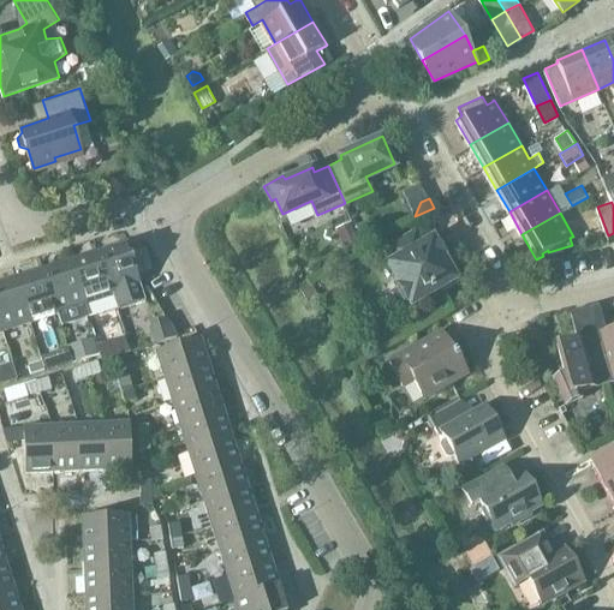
[(368,217),(357,223),(365,240),(376,234),(368,217)]
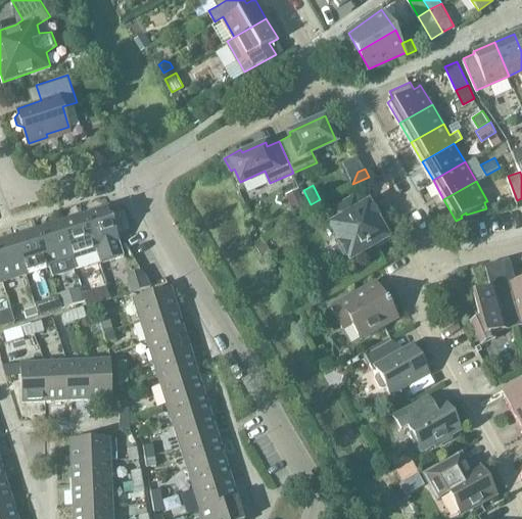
[(361,206),(353,194),(329,208),(336,221),(333,223),(342,240),(338,242),(345,254),(349,252),(351,255),(376,241),(378,244),(392,236),(373,203),(370,205),(368,202),(361,206)]
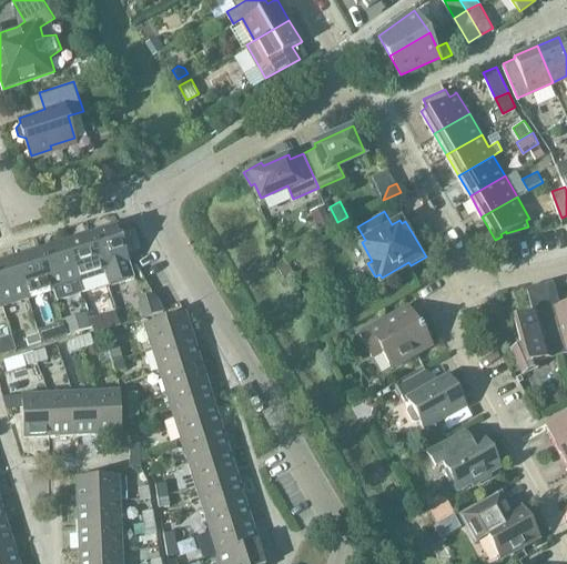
[(331,219),(317,224),(322,233),(334,228),(331,219)]
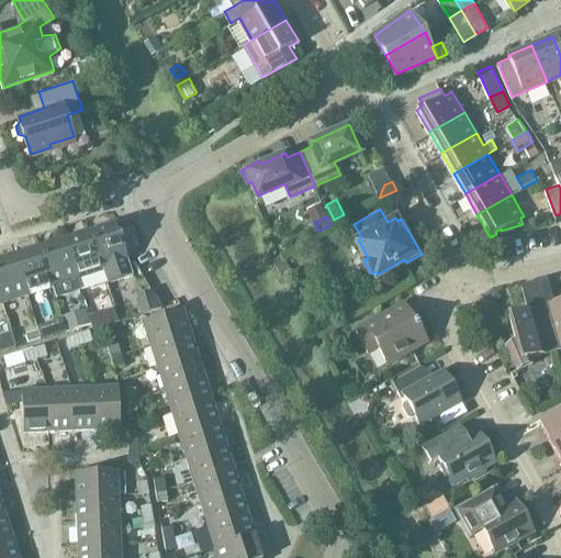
[(92,230),(104,267),(108,278),(133,269),(118,221),(92,230)]
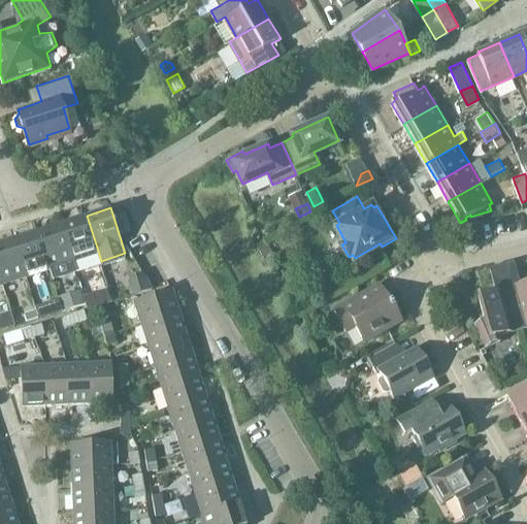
[(74,258),(98,251),(87,216),(63,223),(74,258)]
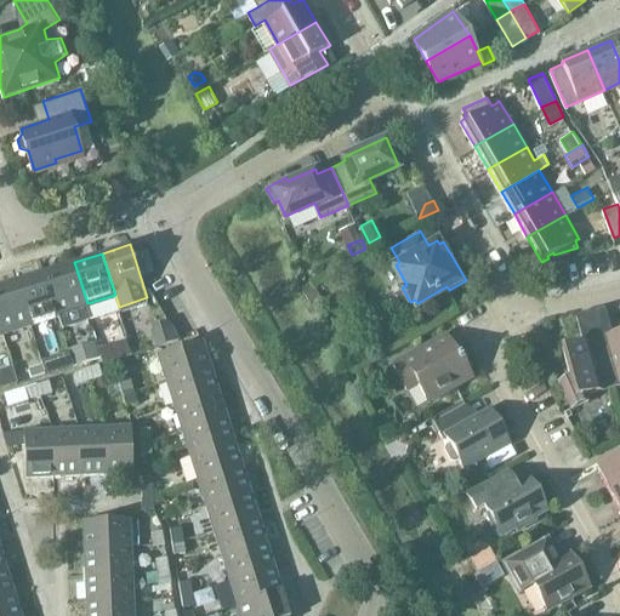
[(47,271),(61,313),(64,324),(91,315),(87,303),(74,262),(47,271)]
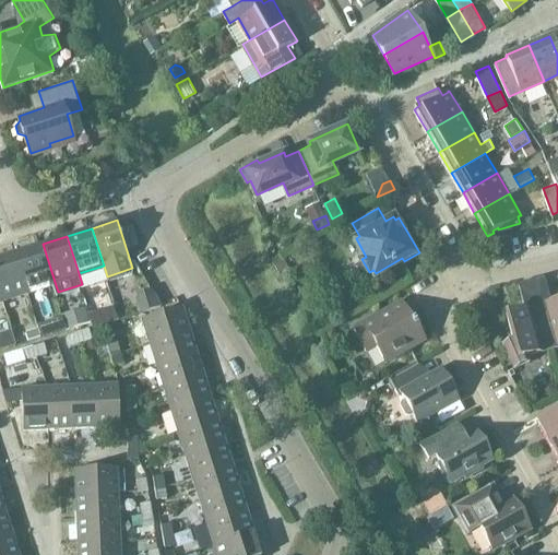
[(43,244),(18,252),(30,290),(55,282),(43,244)]
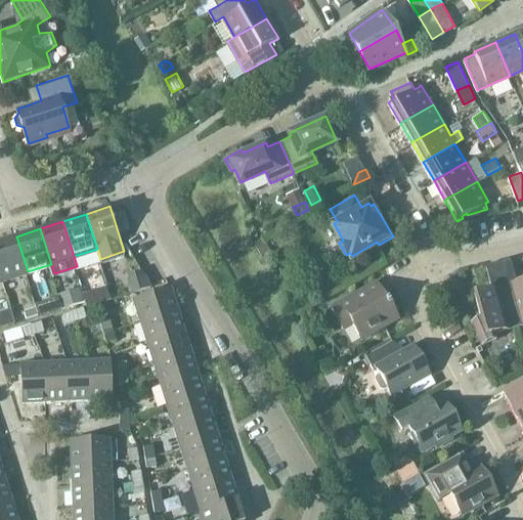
[(16,236),(0,241),(0,266),(4,278),(28,271),(16,236)]
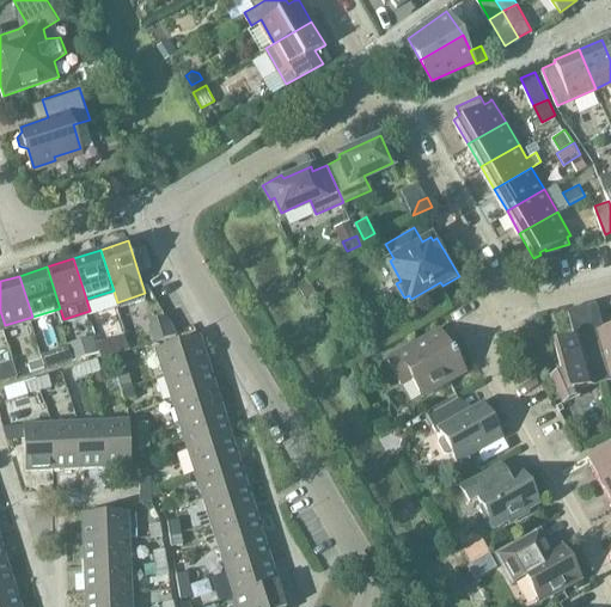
[(309,277),(298,282),(306,298),(312,295),(317,293),(309,277)]
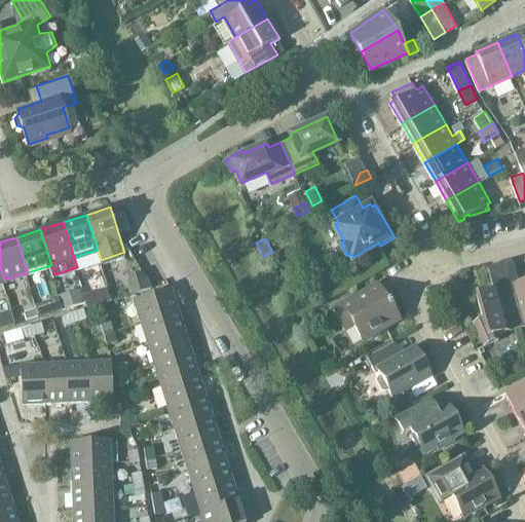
[(133,292),(152,286),(144,271),(136,273),(130,284),(133,292)]
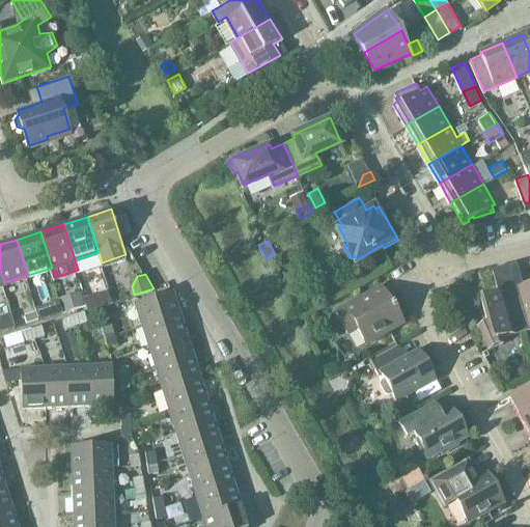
[(523,329),(529,327),(529,282),(525,284),(523,280),(510,283),(523,329)]
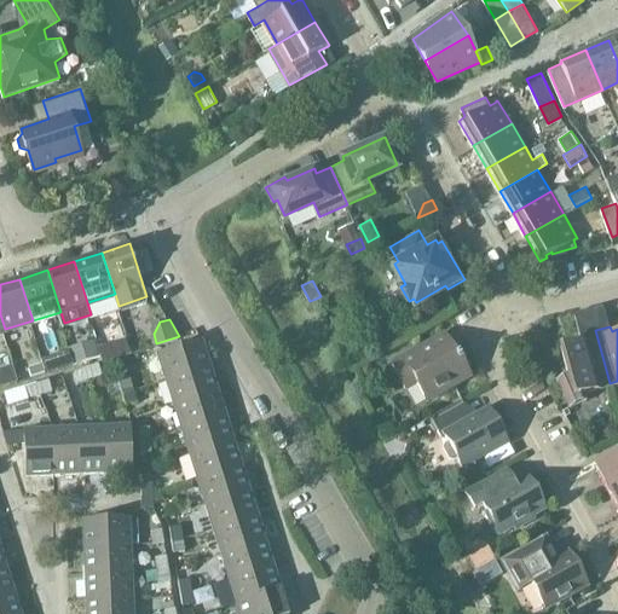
[(445,330),(392,360),(406,386),(417,380),(427,398),(472,374),(460,352),(457,352),(445,330)]
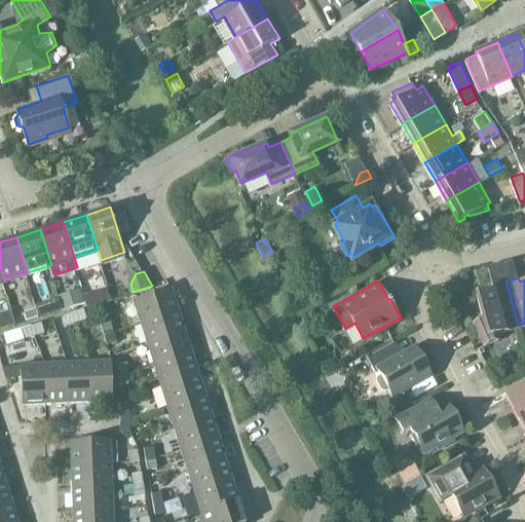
[(499,337),(497,332),(518,326),(505,281),(493,285),(493,289),(477,294),(483,317),(474,322),(484,344),(499,337)]
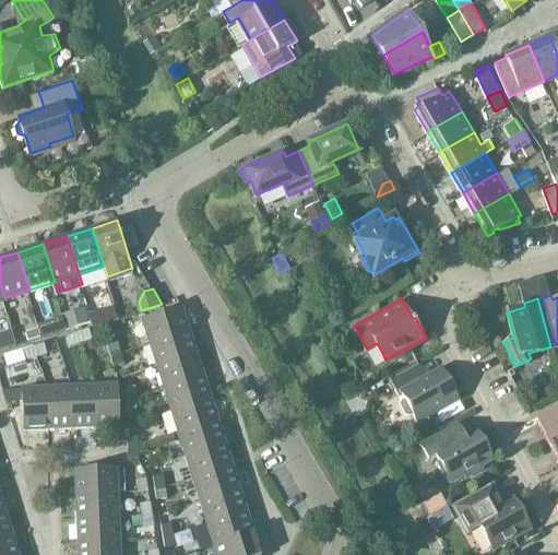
[(90,313),(93,325),(93,326),(119,317),(116,305),(90,313)]
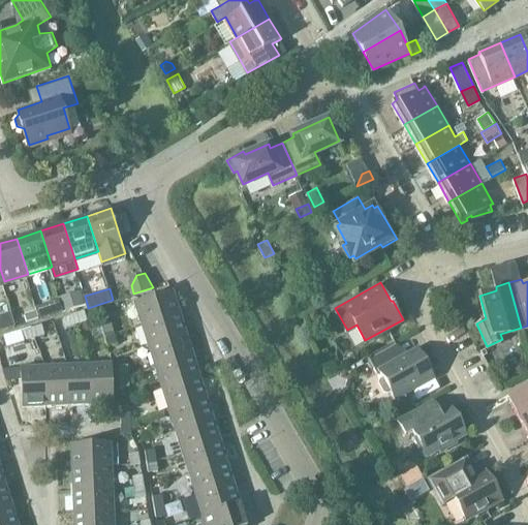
[(142,322),(180,310),(173,288),(134,300),(142,322)]
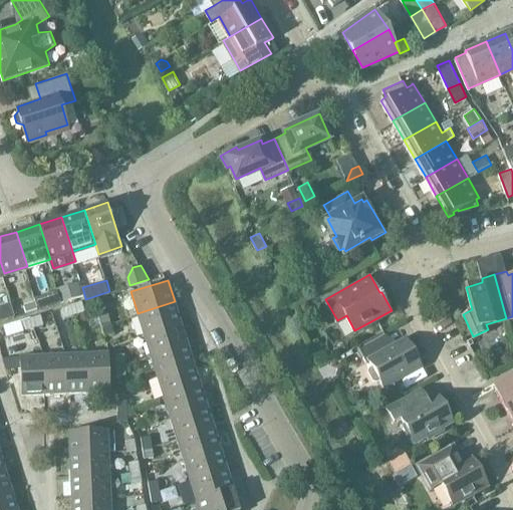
[(78,281),(59,287),(62,299),(82,293),(78,281)]
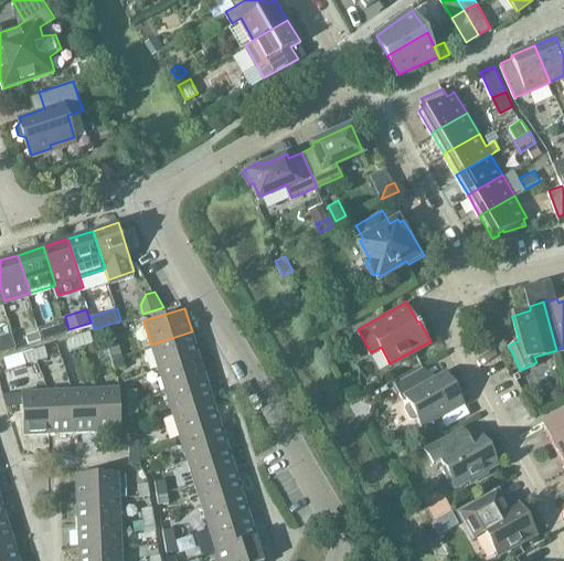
[(64,318),(39,326),(42,338),(67,330),(64,318)]
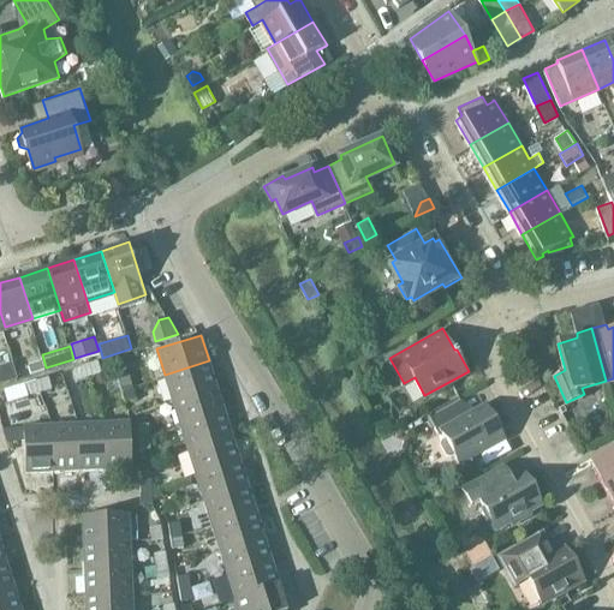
[(102,370),(99,358),(88,363),(90,374),(102,370)]
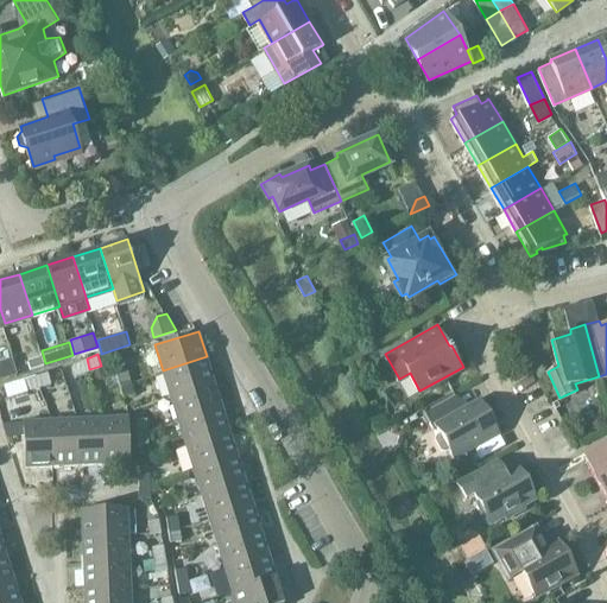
[(43,356),(29,360),(31,368),(45,363),(43,356)]
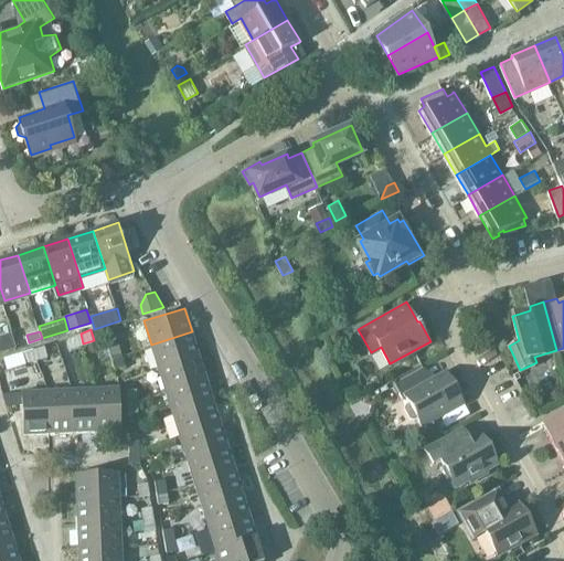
[(192,331),(151,345),(159,367),(199,355),(192,331)]
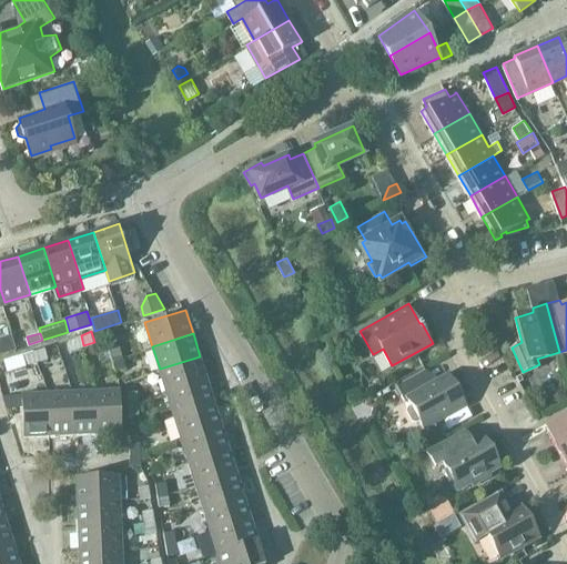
[(340,333),(331,338),(335,345),(344,341),(340,333)]
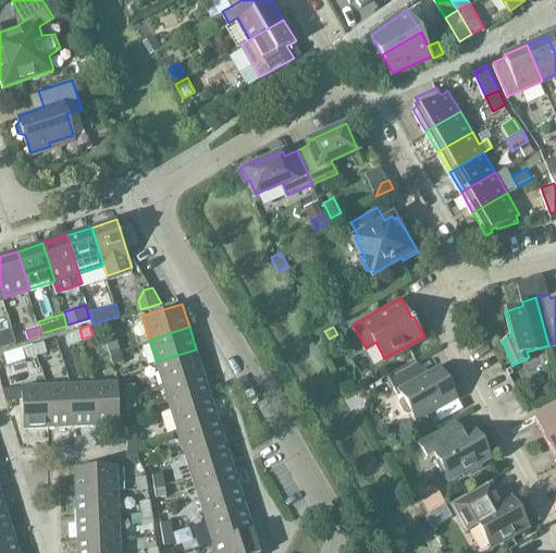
[(69,332),(72,342),(82,339),(79,329),(69,332)]
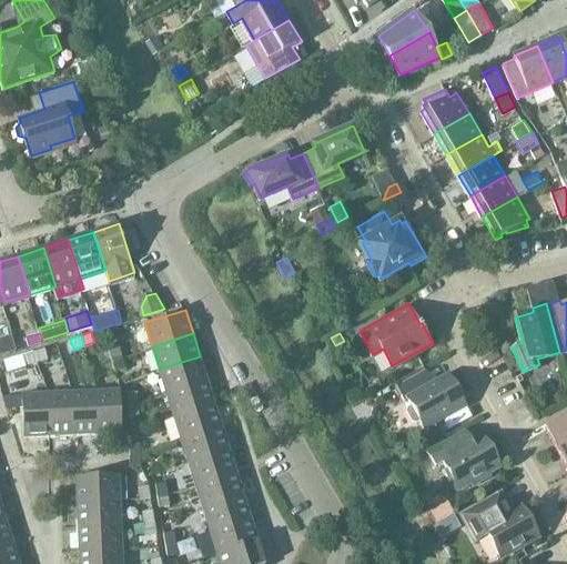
[(49,356),(46,345),(34,350),(38,360),(49,356)]
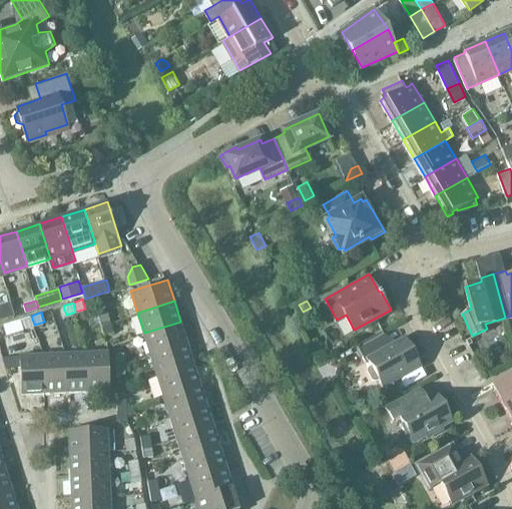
[(102,325),(111,321),(108,312),(99,315),(102,325)]
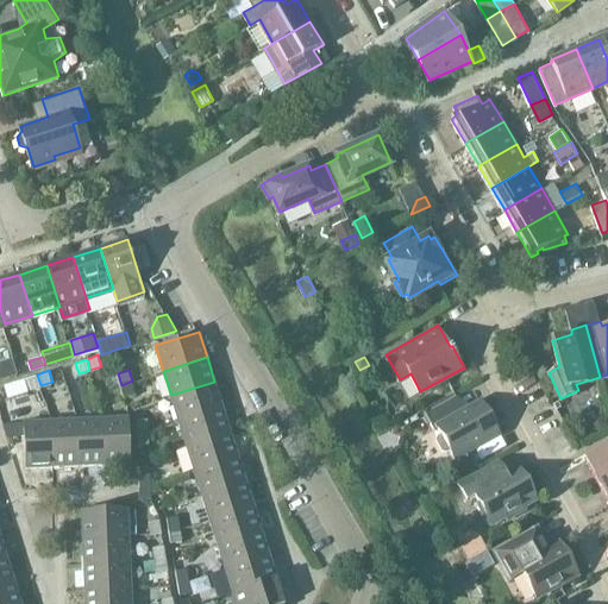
[(25,378),(29,389),(41,385),(37,375),(25,378)]
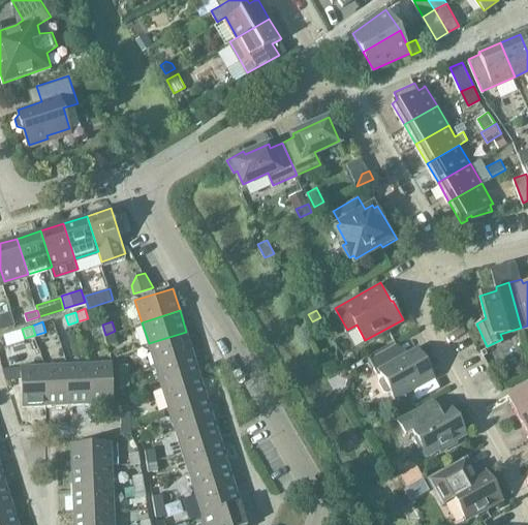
[(105,335),(109,344),(119,341),(115,331),(105,335)]
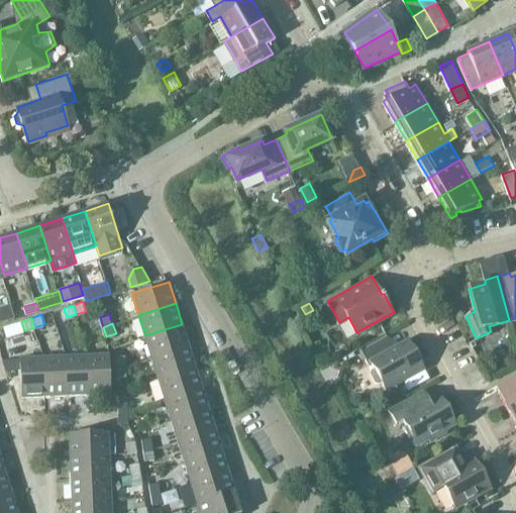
[(145,335),(151,356),(189,344),(182,324),(145,335)]
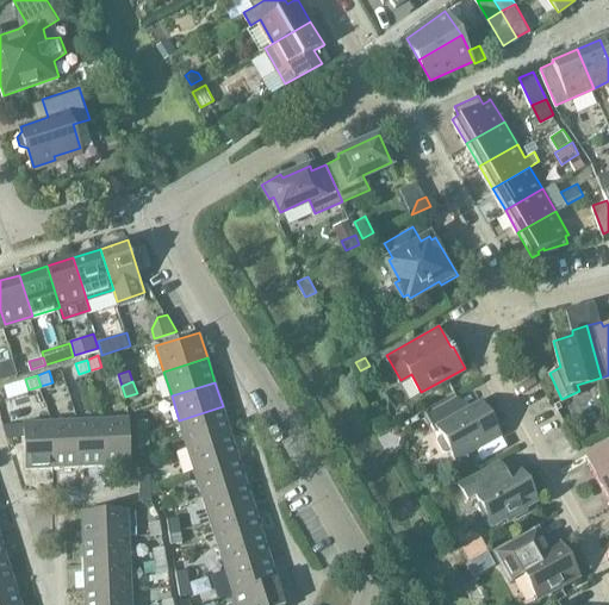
[(466,410),(459,395),(427,412),(435,428),(439,426),(442,432),(439,435),(437,438),(443,450),(448,451),(452,449),(457,456),(501,432),(483,400),(466,410)]
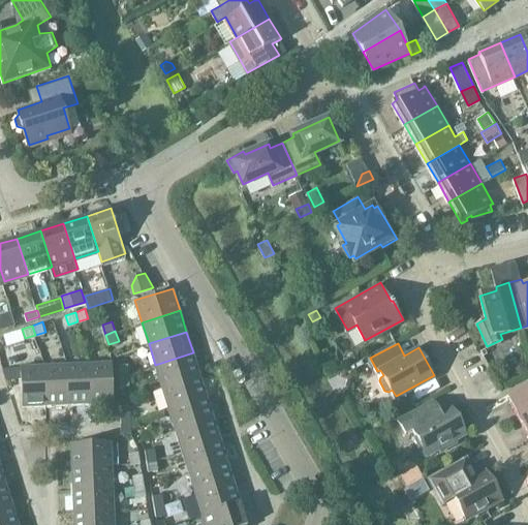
[(162,387),(200,374),(193,352),(155,365),(162,387)]
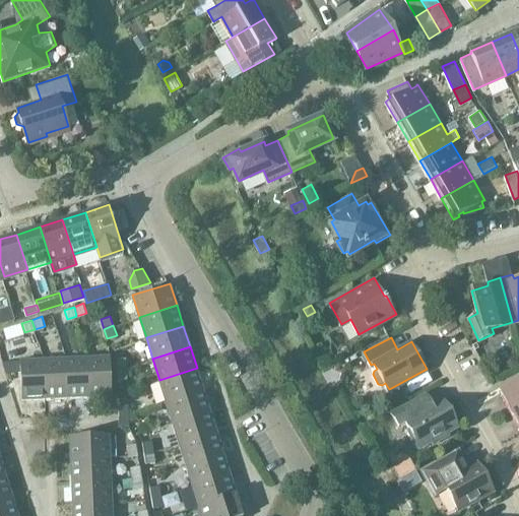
[(112,394),(111,356),(87,357),(89,395),(112,394)]
